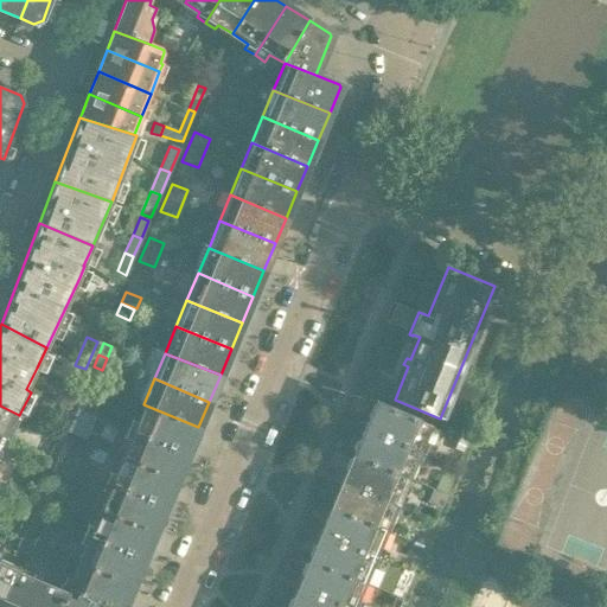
[(83,429),(95,396),(83,391),(71,425),(83,429)]
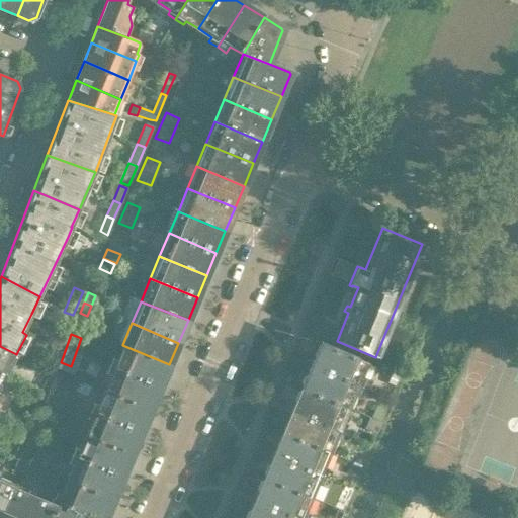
[(357,385),(366,363),(320,343),(311,365),(357,385)]
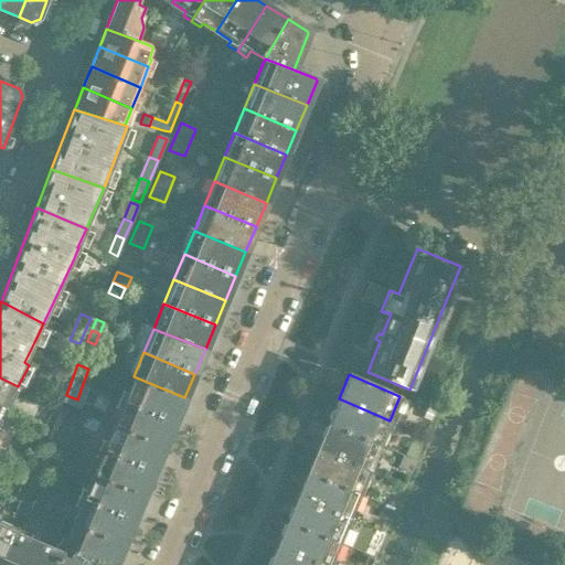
[(176,420),(184,397),(134,376),(124,400),(176,420)]
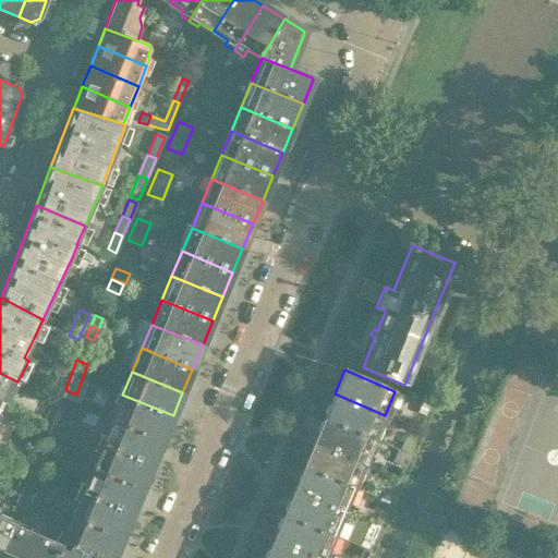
[(17,381),(0,373),(0,399),(5,402),(17,381)]
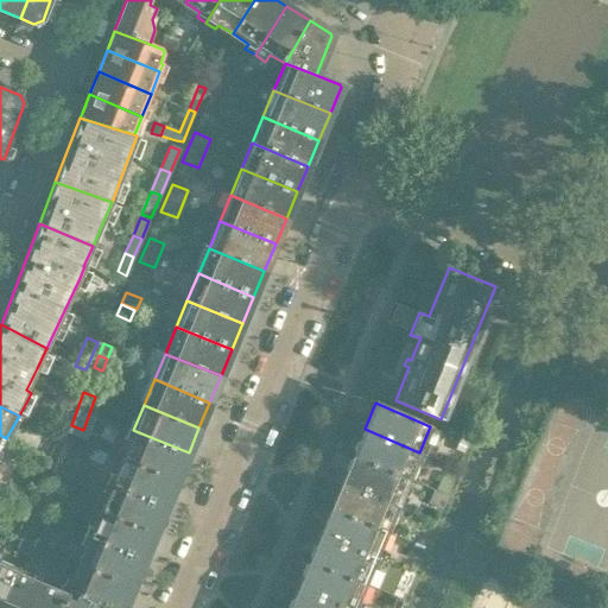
[(407,480),(419,453),(365,429),(353,457),(407,480)]
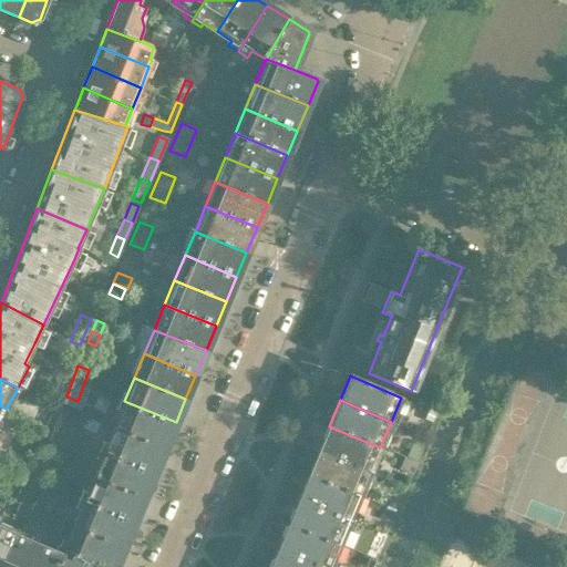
[(165,446),(176,422),(124,401),(114,425),(165,446)]
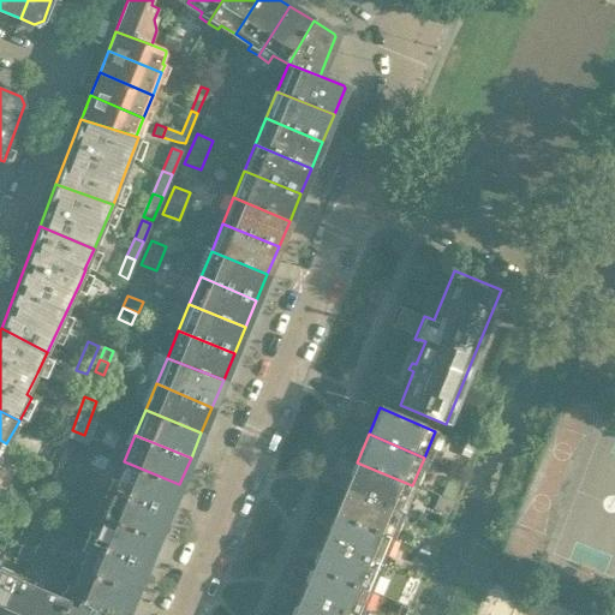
[(63,488),(73,460),(61,455),(49,483),(63,488)]
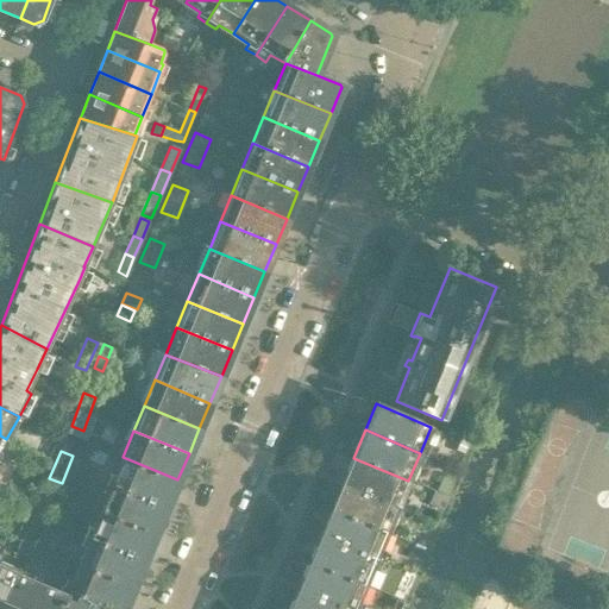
[(167,506),(177,479),(123,457),(112,483),(167,506)]
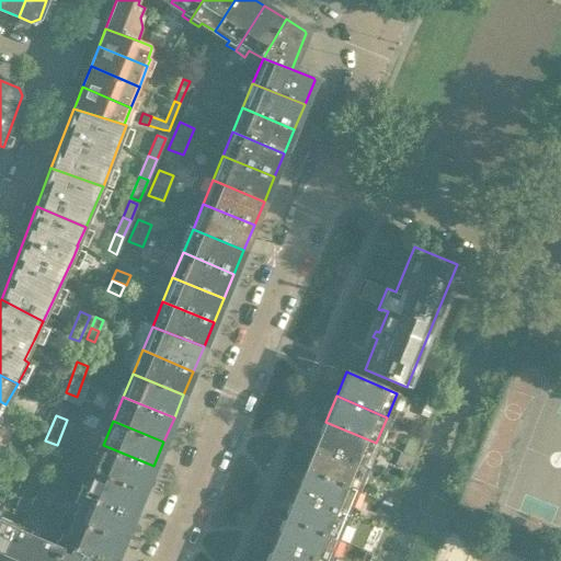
[(366,467),(376,443),(325,422),(316,446),(366,467)]
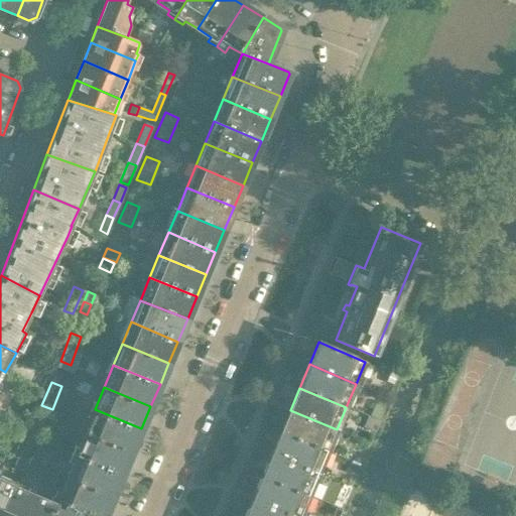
[(378,420),(383,409),(375,406),(370,417),(378,420)]
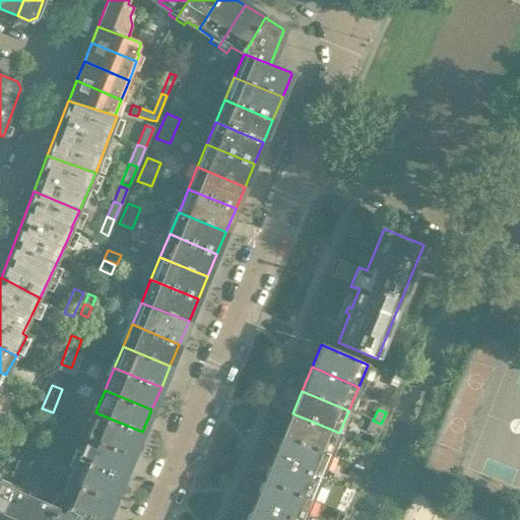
[(133,454),(142,432),(95,412),(86,435),(133,454)]
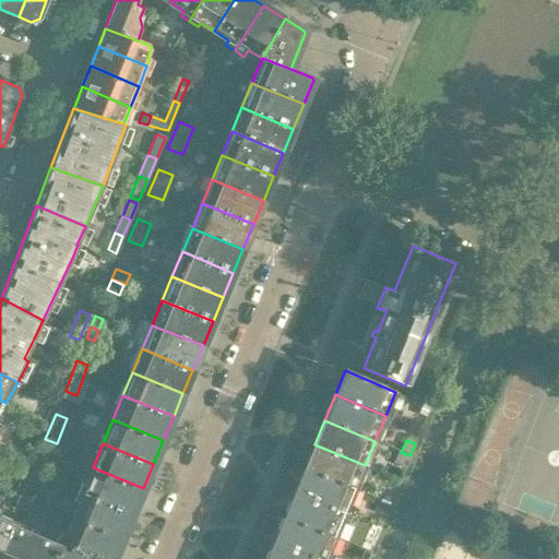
[(355,489),(365,465),(314,444),(305,468),(355,489)]
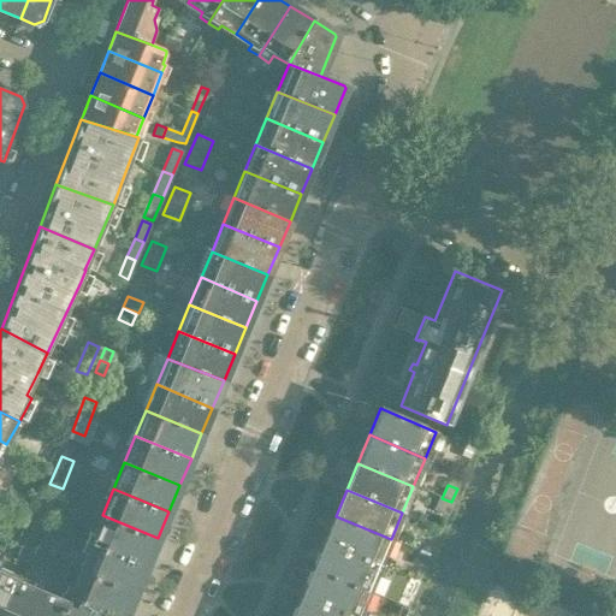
[(147,563),(158,538),(102,515),(92,540),(147,563)]
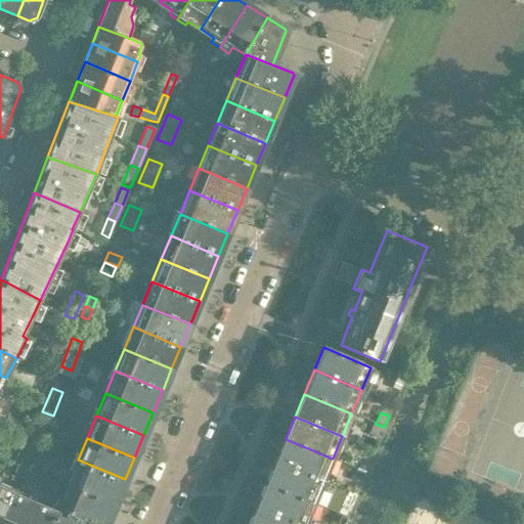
[(323,481),(333,459),(286,439),(276,462),(323,481)]
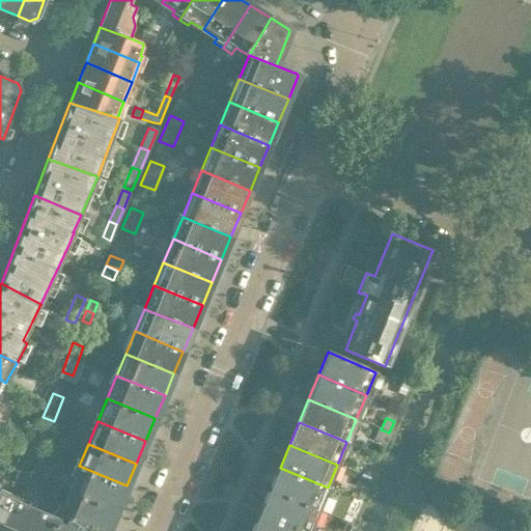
[(117,510),(127,485),(79,466),(70,491),(117,510)]
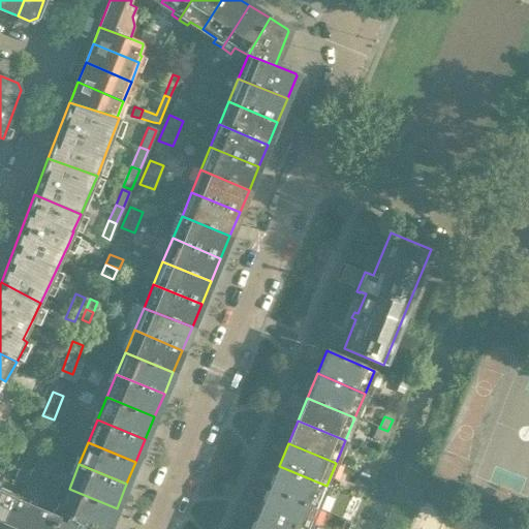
[(317,507),(327,486),(279,466),(270,488),(317,507)]
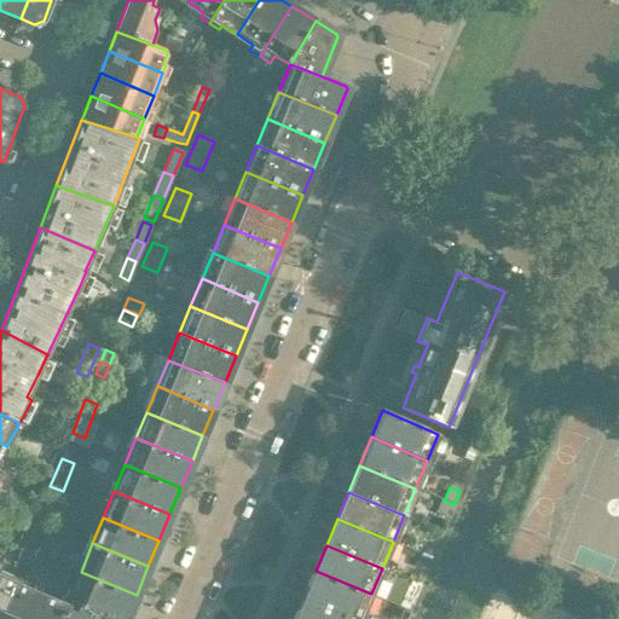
[(46,561),(12,547),(7,559),(41,573),(46,561)]
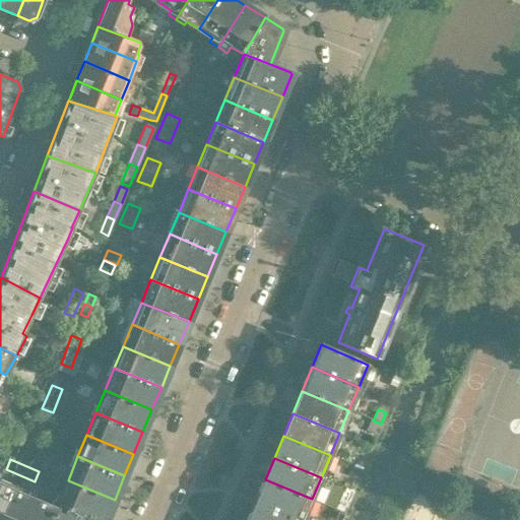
[(0,510),(2,511),(13,485),(0,479),(0,510)]
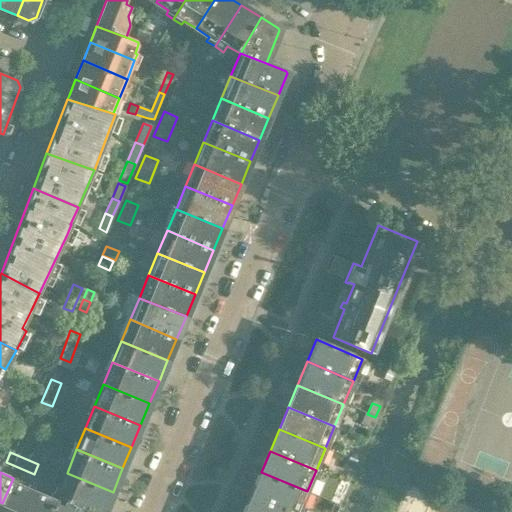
[(293,511),(298,511),(307,491),(261,472),(251,494),(293,511)]
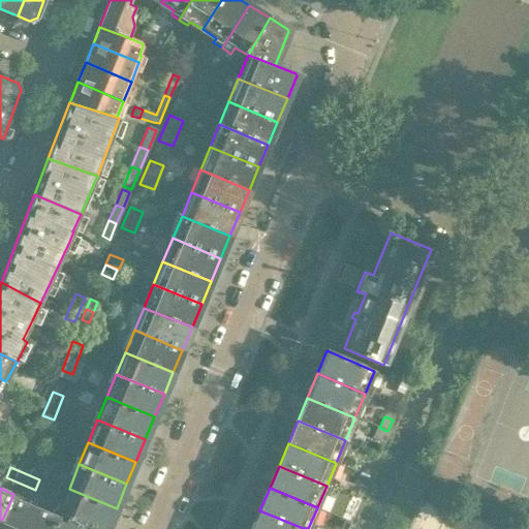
[(102,528),(107,528),(117,508),(69,489),(60,511),(102,528)]
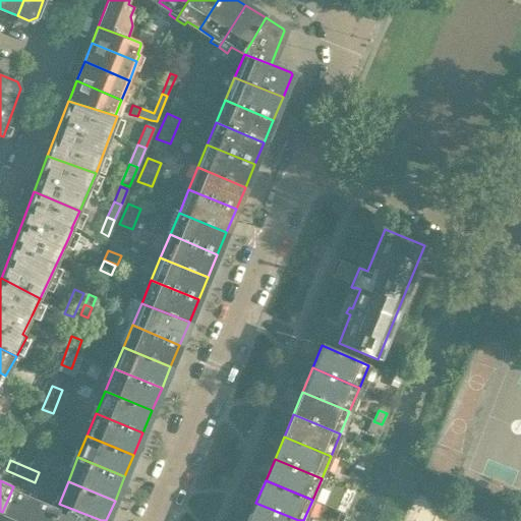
[(23,520),(51,520),(57,508),(27,496),(29,493),(13,486),(2,512),(23,520)]
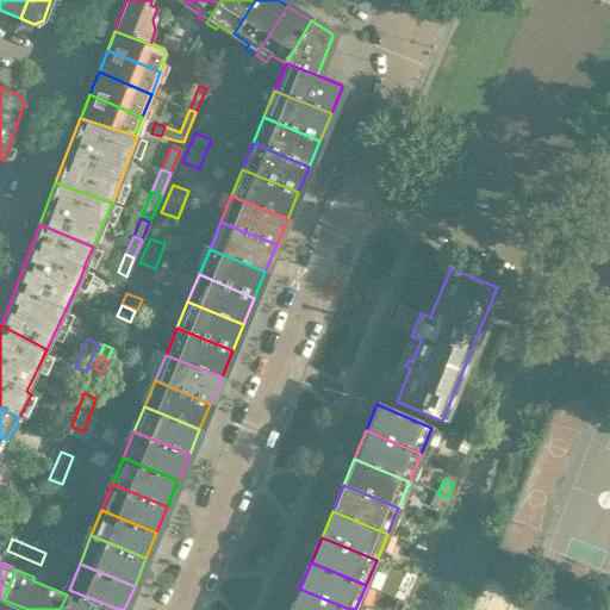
[(349,609),(299,589),(290,609),(349,609)]
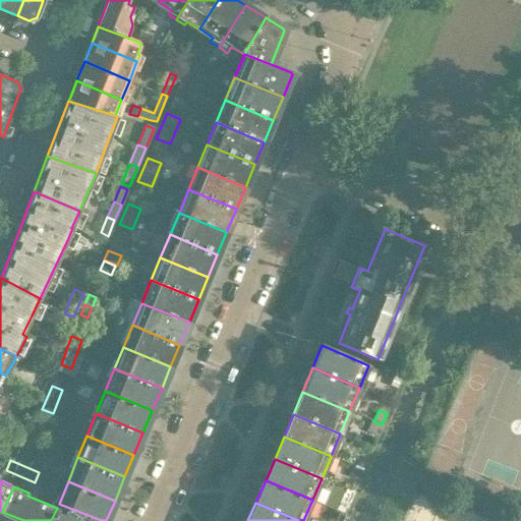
[(101,520),(59,504),(57,508),(51,520),(101,520)]
